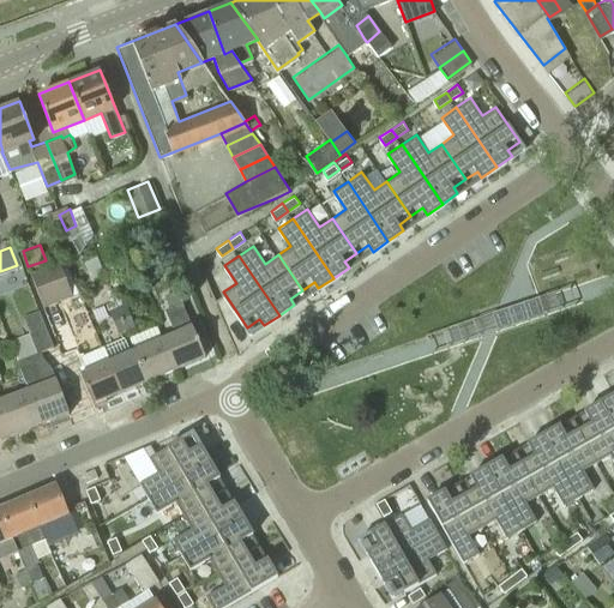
[(59,259),(30,270),(42,304),(71,293),(59,259)]
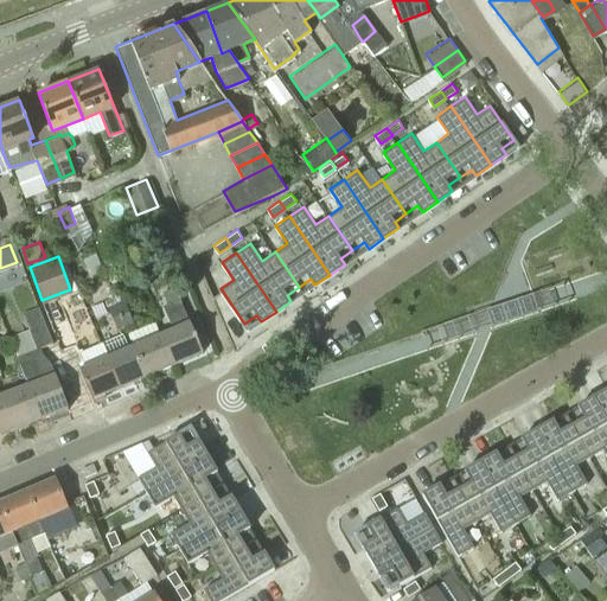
[(160,331),(174,362),(203,350),(174,286),(164,291),(163,291),(166,301),(163,302),(172,326),(160,331)]
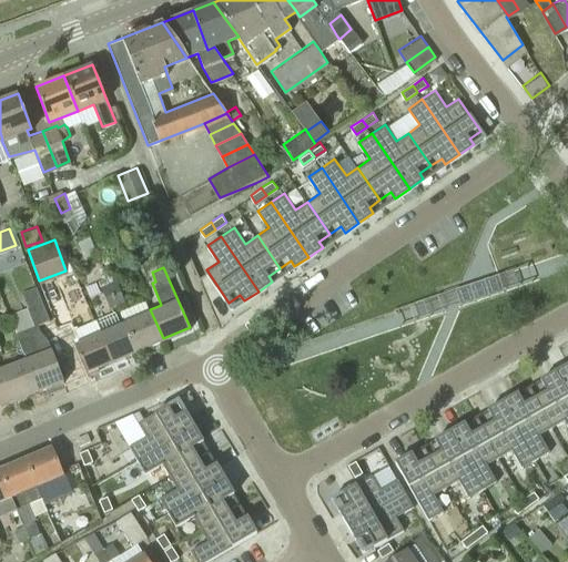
[(104,295),(119,288),(115,277),(100,284),(104,295)]
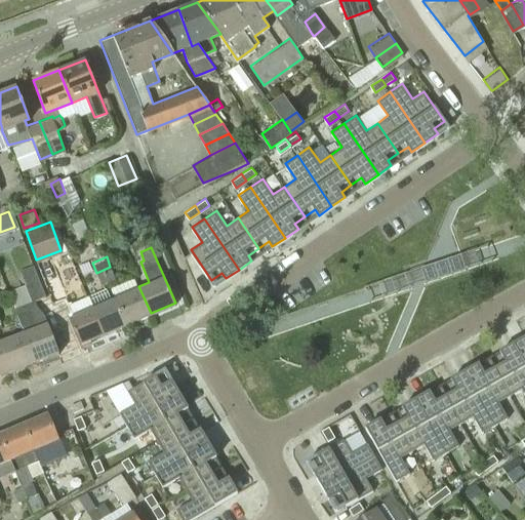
[(21,269),(33,301),(46,294),(34,263),(21,269)]
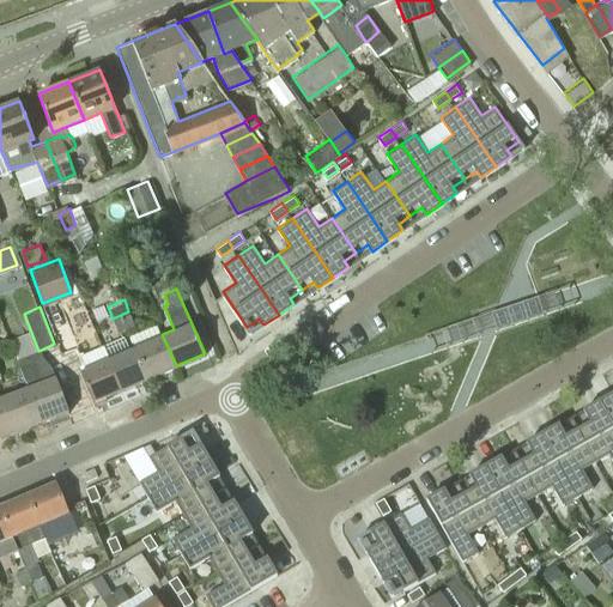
[(128,311),(113,319),(117,331),(133,325),(128,311)]
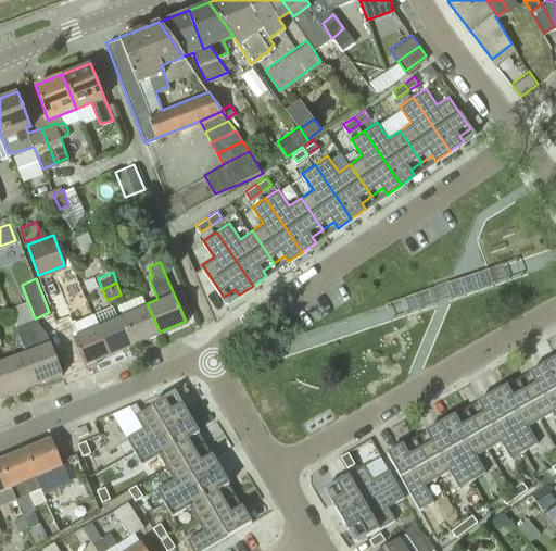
[(135,342),(160,332),(147,303),(122,314),(135,342)]
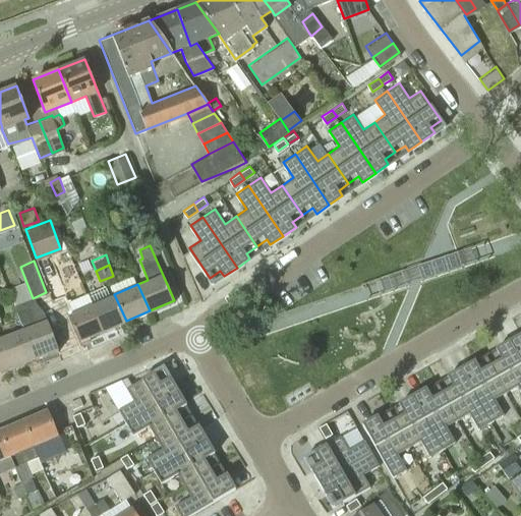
[(103,331),(126,321),(114,294),(92,303),(103,331)]
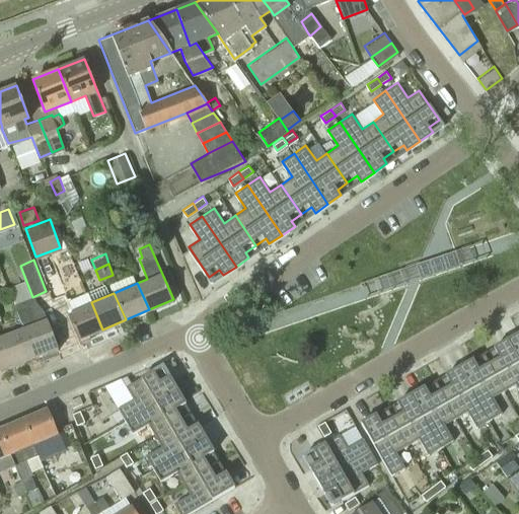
[(79,340),(102,329),(91,302),(68,313),(79,340)]
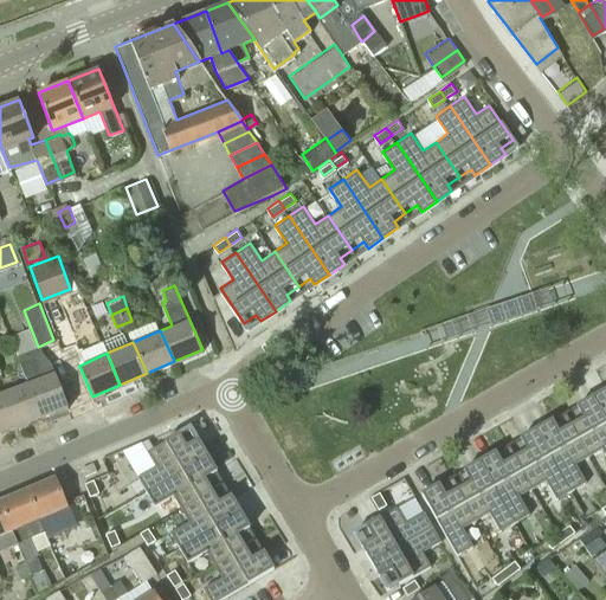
[(43,354),(19,363),(26,381),(40,415),(68,406),(52,365),(43,354)]
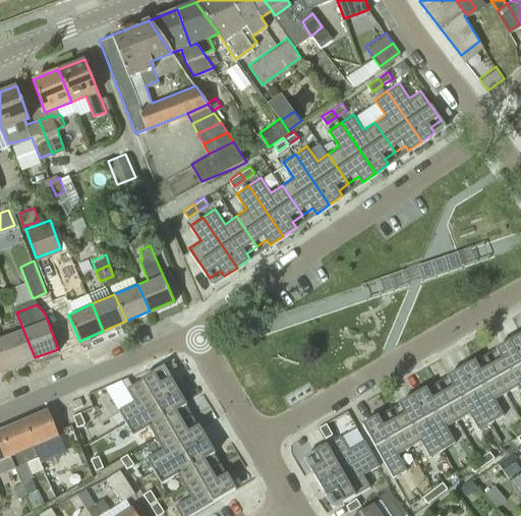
[(0,336),(11,366),(35,357),(22,328),(0,336)]
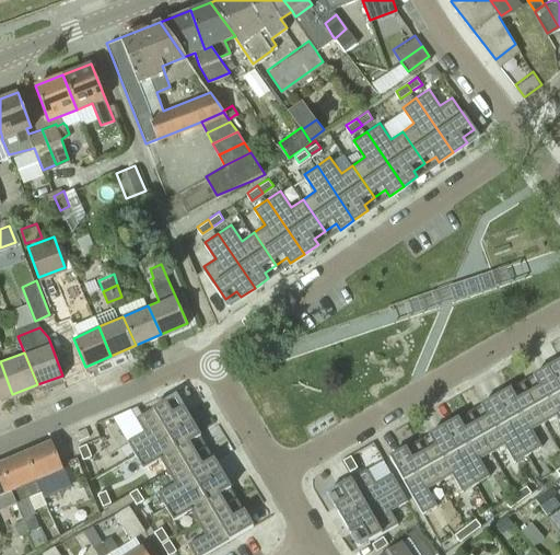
[(559,357),(548,365),(559,386),(559,357)]
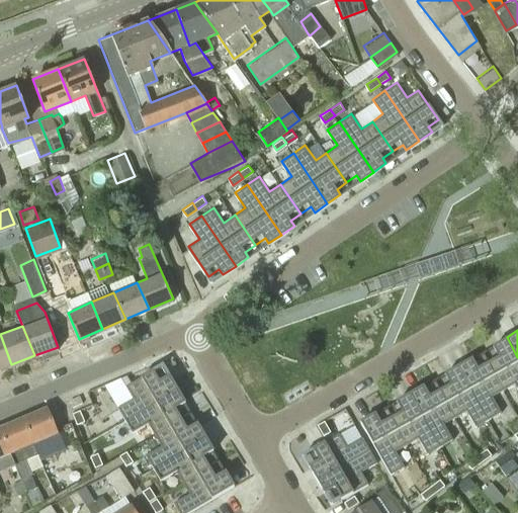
[(0,367),(11,364),(0,334),(0,367)]
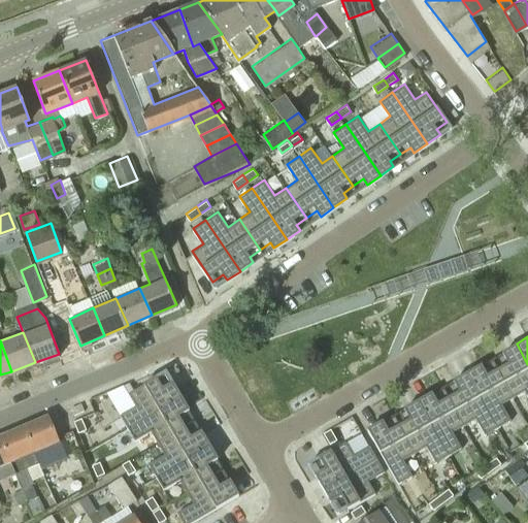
[(527,394),(527,364),(517,344),(502,352),(505,357),(495,363),(514,395),(525,389),(527,394)]
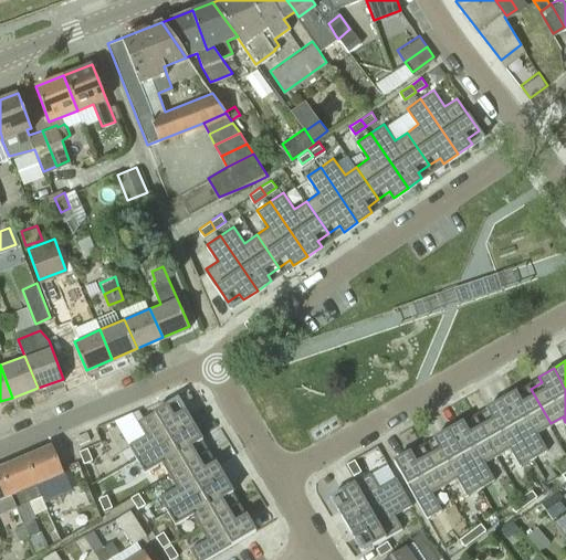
[(501,398),(534,456),(547,447),(537,431),(551,423),(531,389),(520,395),(515,390),(501,398)]
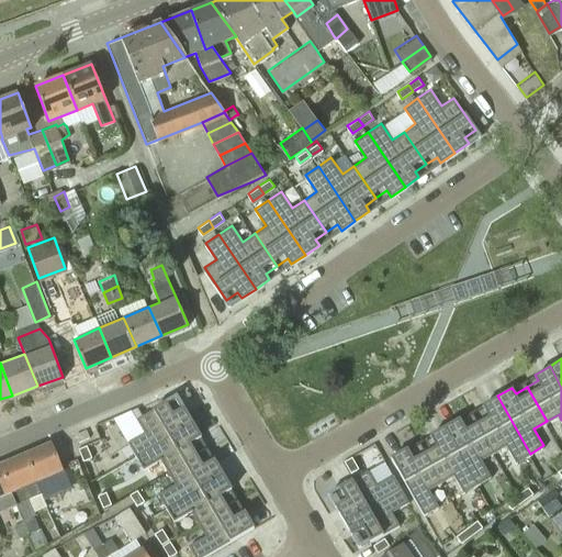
[(516,461),(530,454),(497,396),(483,404),(486,410),(474,418),(494,450),(506,444),(516,461)]
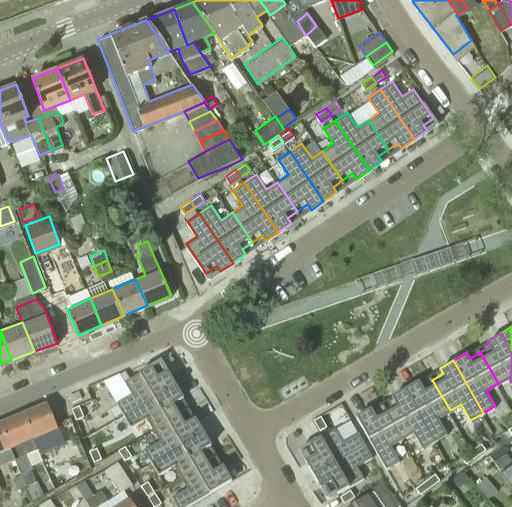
[(116,401),(124,413),(175,383),(168,370),(162,373),(156,362),(125,380),(132,392),(116,401)]
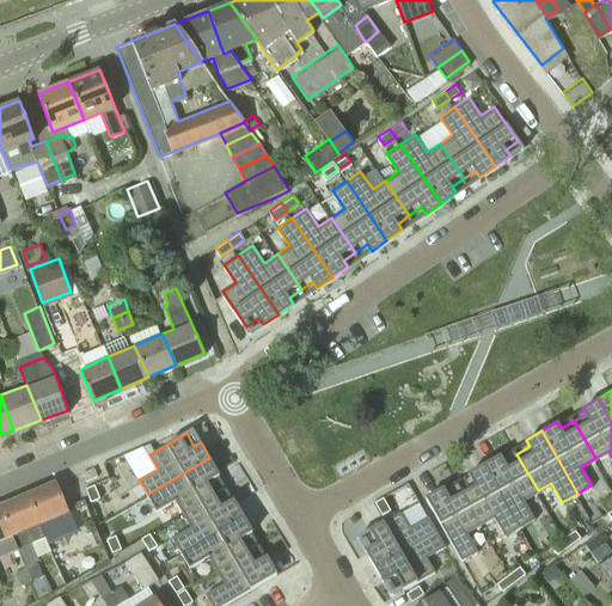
[(484,463),(520,526),(534,518),(525,499),(538,490),(516,454),(505,460),(501,454),(484,463)]
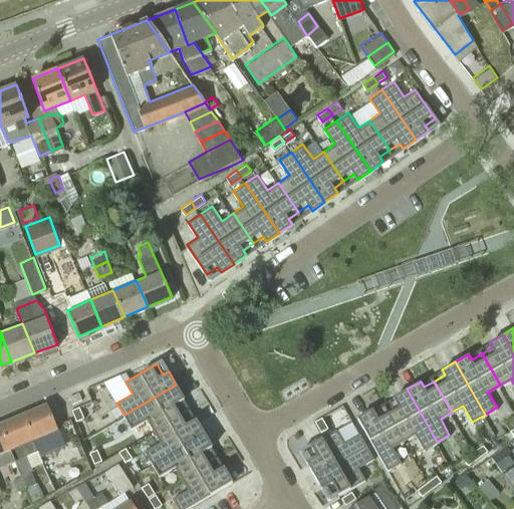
[(176,385),(124,415),(132,428),(147,419),(154,430),(185,412),(179,401),(184,398),(176,385)]
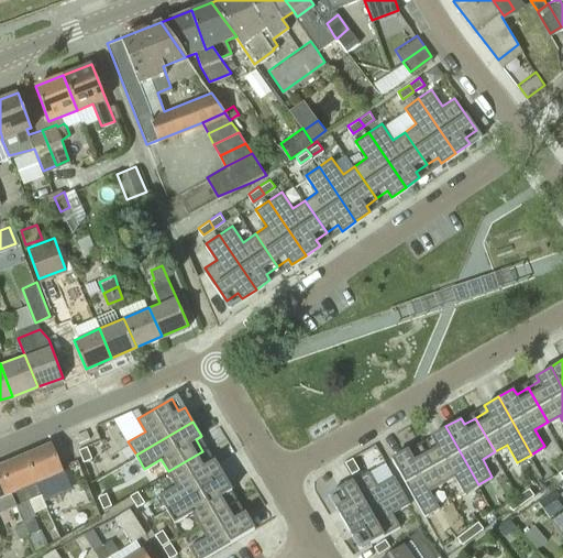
[(464,492),(478,484),(445,426),(431,435),(434,441),(423,448),(442,482),(454,474),(464,492)]
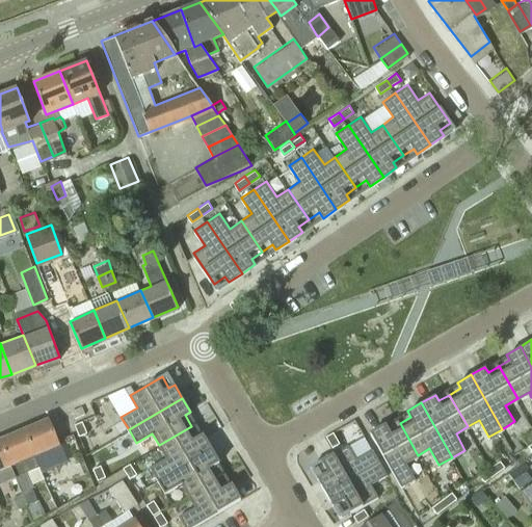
[(35,453),(58,444),(47,418),(24,428),(35,453)]
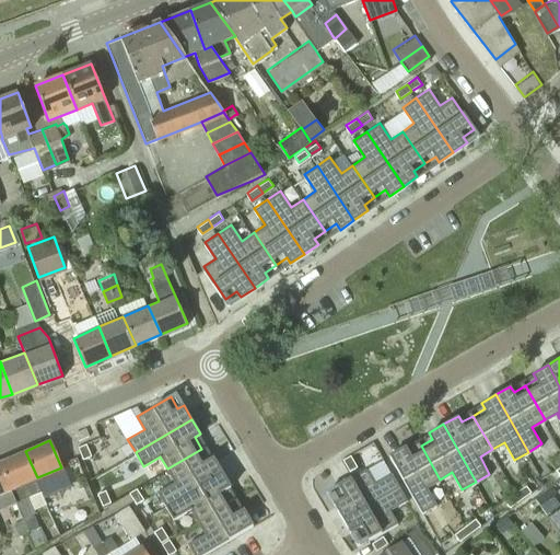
[(92,457),(86,444),(79,448),(83,460),(92,457)]
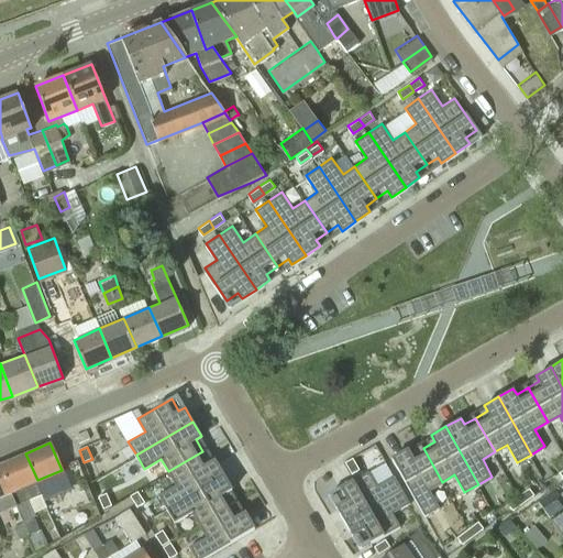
[(393,456),(426,514),(440,506),(430,489),(442,482),(423,448),(411,453),(408,448),(393,456)]
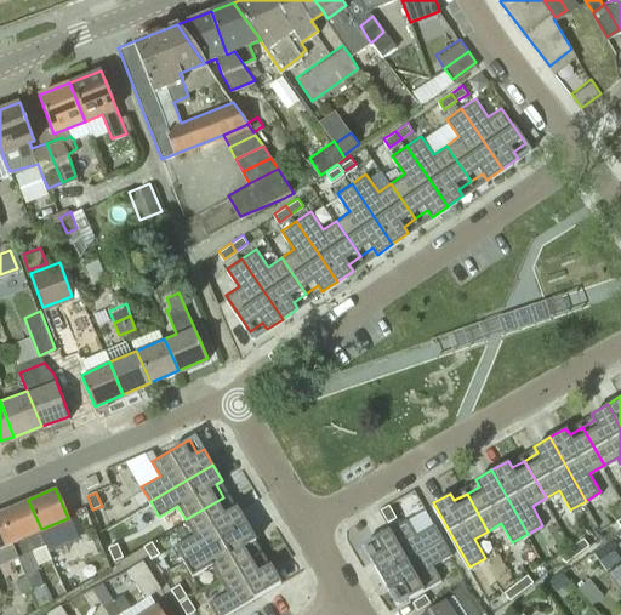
[(175,544),(183,559),(246,522),(237,506),(231,510),(223,497),(186,519),(193,533),(175,544)]
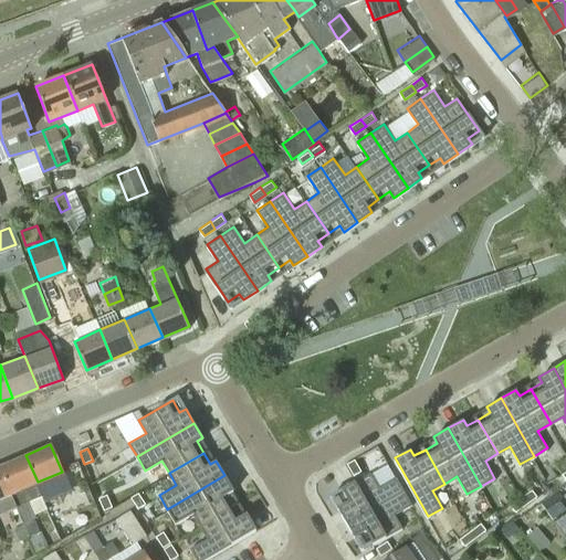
[(35,483),(38,482),(25,455),(0,465),(12,493),(14,492),(20,503),(40,494),(35,483)]
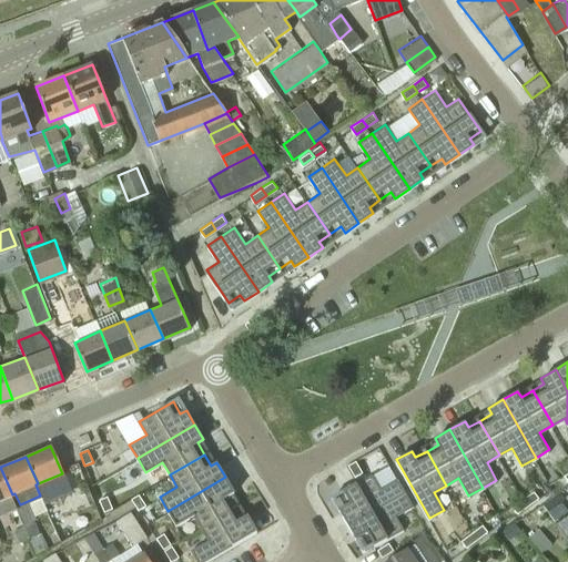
[(355,459),(347,463),(354,474),(362,470),(355,459)]
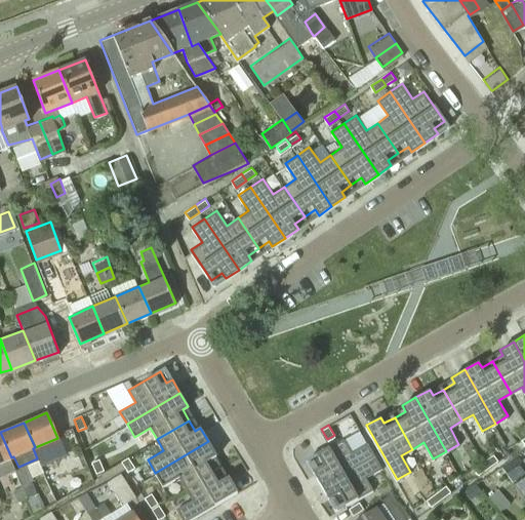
[(9,458),(11,457),(0,432),(0,500),(0,501),(0,498),(0,474),(13,469),(9,458)]
